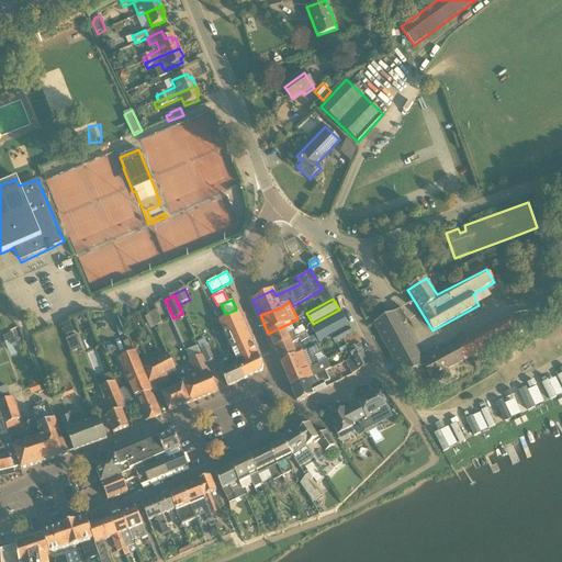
[(403,377),(424,364),(435,386),(451,379),(448,370),(520,330),(513,315),(439,353),(437,350),(422,359),(403,325),(405,324),(406,319),(401,310),(395,313),(374,324),(403,377)]
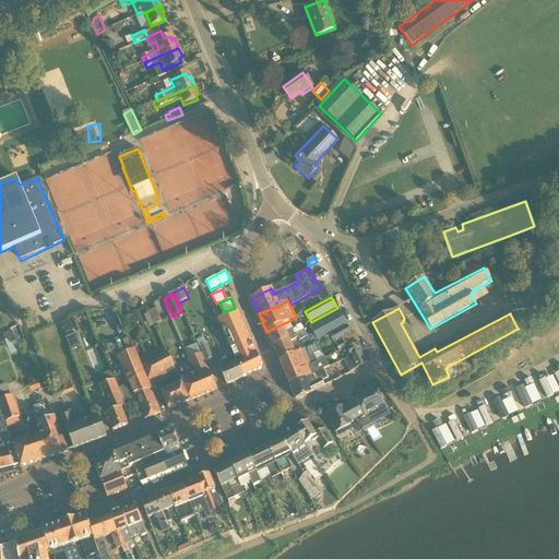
[(147,312),(153,322),(154,325),(162,321),(155,309),(147,312)]
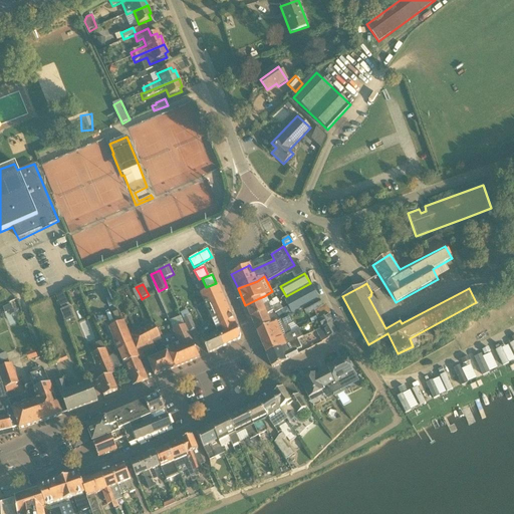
[(200,294),(215,328),(224,347),(240,340),(241,335),(227,305),(218,285),(200,294)]
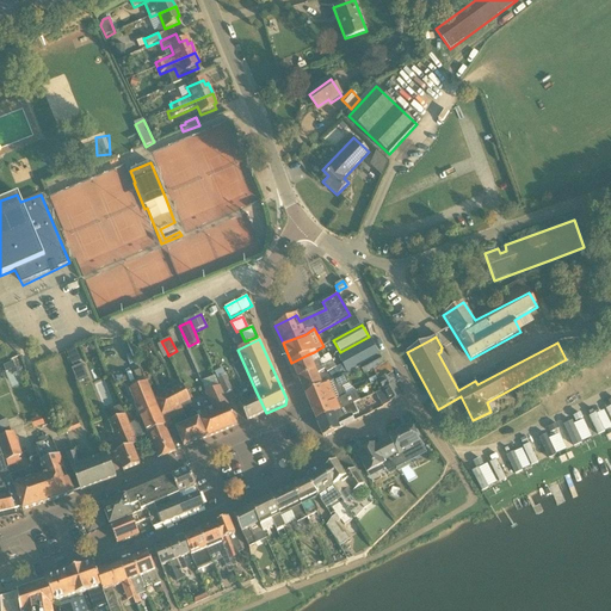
[(347,374),(360,368),(380,357),(370,340),(339,357),(347,374)]
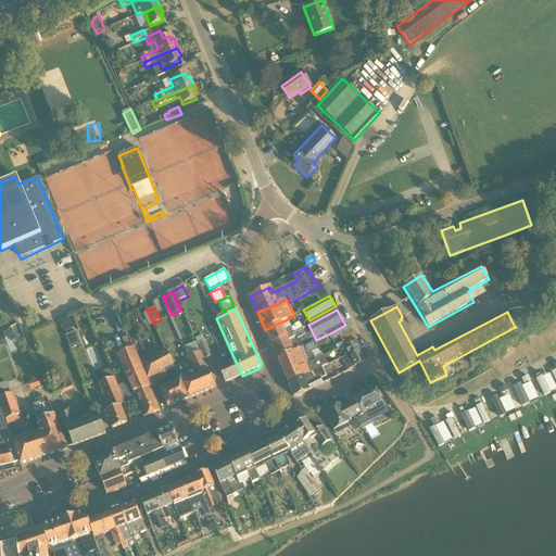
[(68,315),(61,318),(65,330),(73,328),(68,315)]
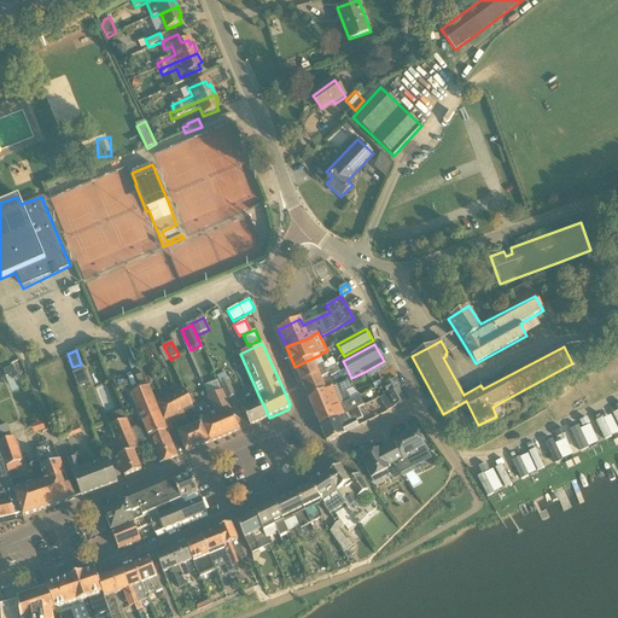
[(295,367),(302,384),(319,375),(336,366),(332,360),(324,365),(326,368),(318,372),(312,359),(295,367)]
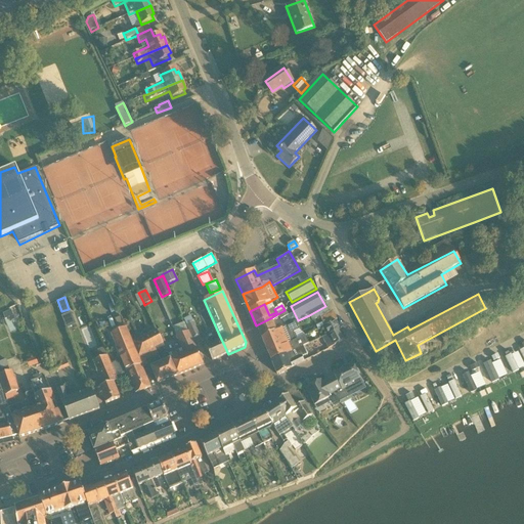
[(330,313),(325,306),(309,315),(312,322),(330,313)]
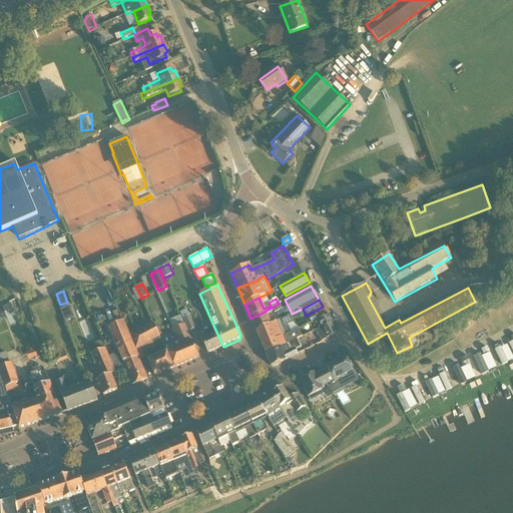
[(250,319),(257,332),(272,325),(267,314),(274,311),(276,313),(282,309),(279,304),(265,312),(250,319)]
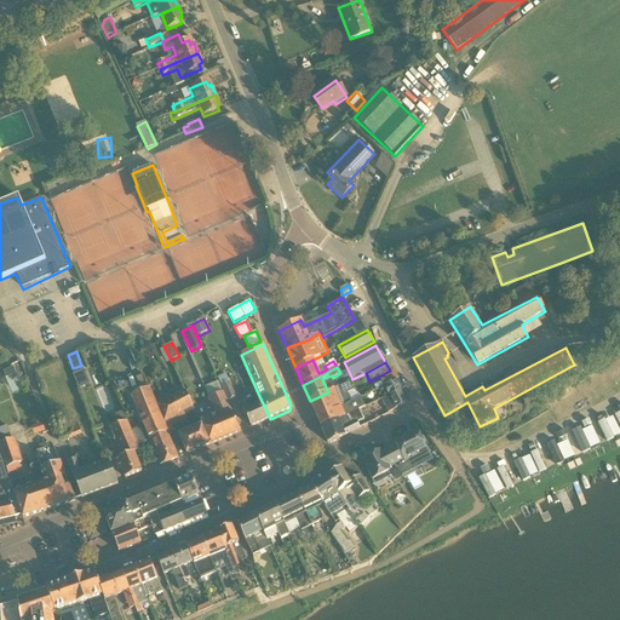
[(84,371),(74,374),(79,383),(87,379),(84,371)]
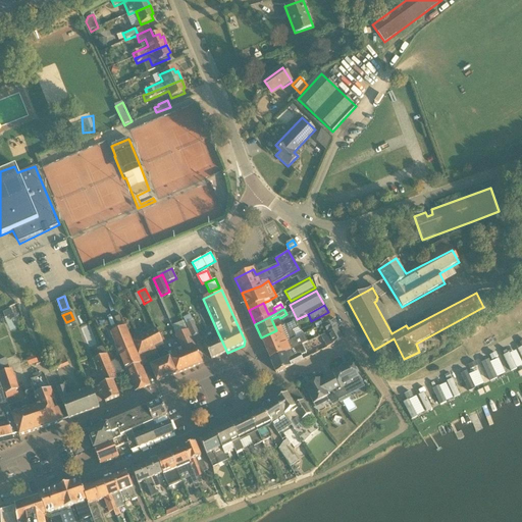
[(185,321),(192,336),(199,334),(190,315),(183,318),(185,321)]
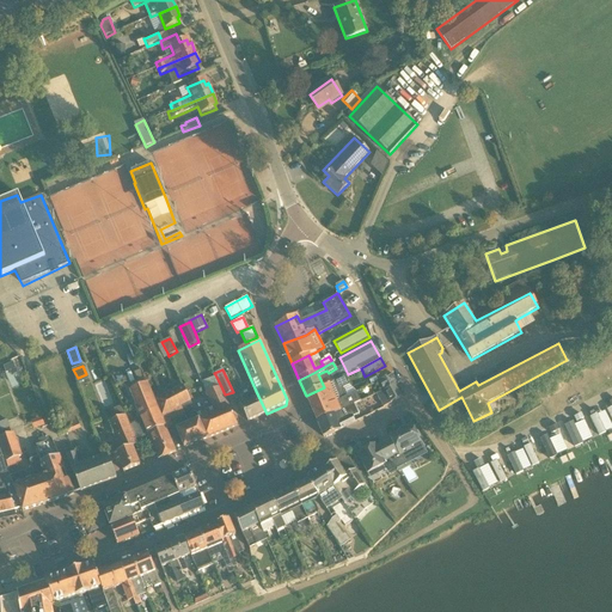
[(385,391),(396,386),(398,385),(397,384),(393,374),(379,381),(378,383),(381,390),(385,391)]
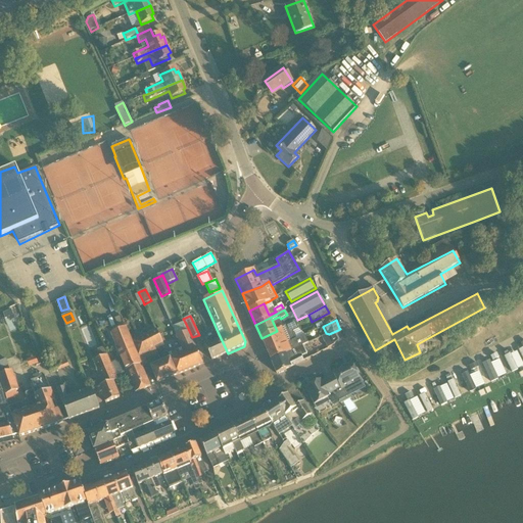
[(203,365),(192,337),(185,322),(173,327),(176,337),(184,353),(185,353),(193,369),(203,365)]
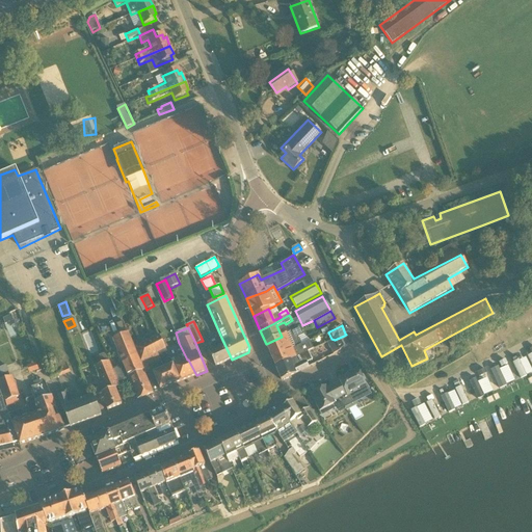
[(288,334),(282,337),(266,344),(272,358),(294,350),(301,345),(298,339),(303,336),(302,333),(301,329),(300,328),(299,327),(288,334)]
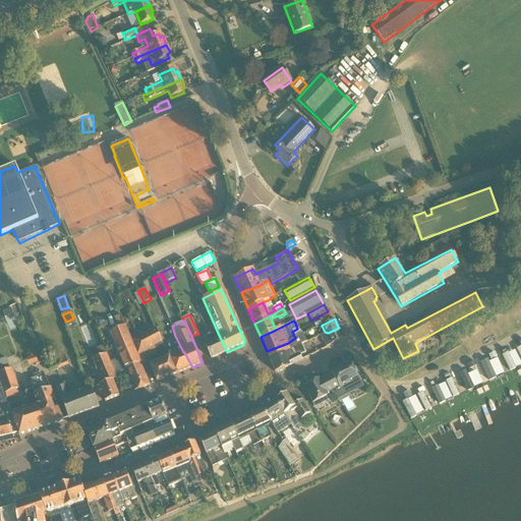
[(110,333),(125,369),(134,392),(150,386),(125,327),(110,333)]
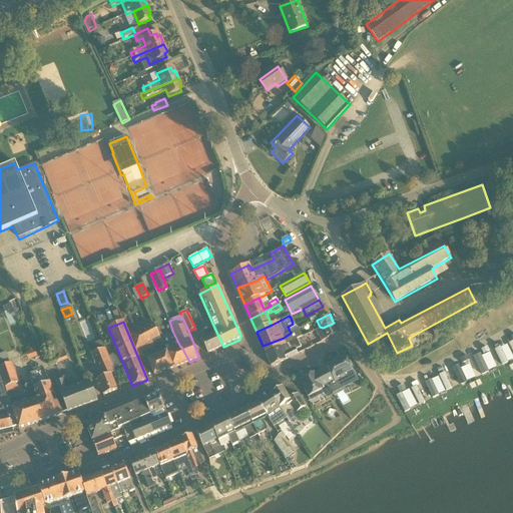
[(316,331),(322,342),(328,339),(337,334),(332,324),(323,328),(316,331)]
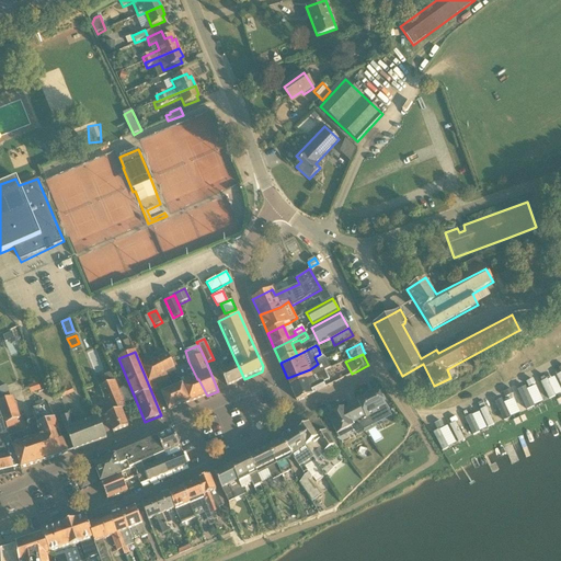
[(192,402),(183,385),(175,368),(168,355),(142,367),(149,381),(167,374),(173,389),(161,395),(169,412),(192,402)]
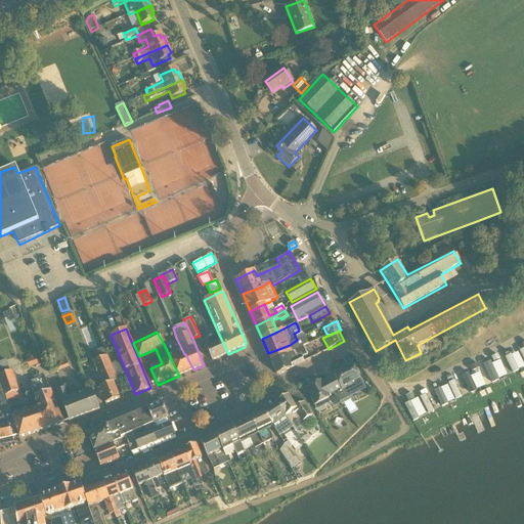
[(228,354),(219,335),(209,339),(203,342),(212,361),(228,354)]
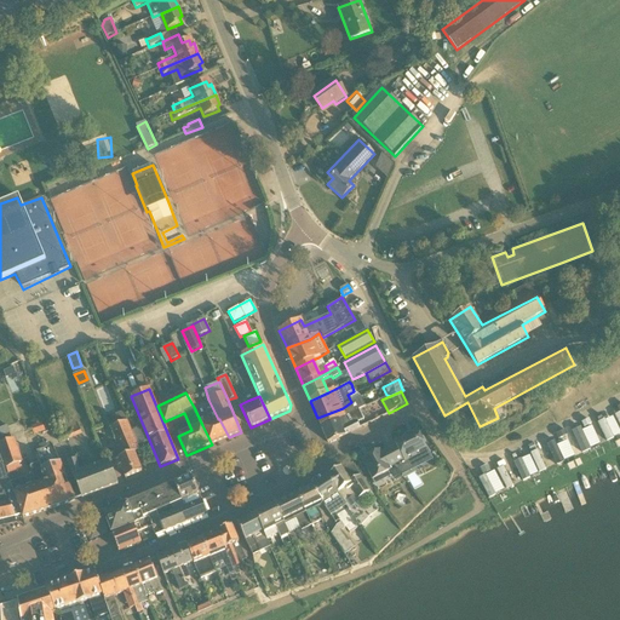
[(317,418),(321,428),(338,420),(345,418),(352,415),(351,414),(365,407),(361,399),(351,402),(343,408),(317,418)]
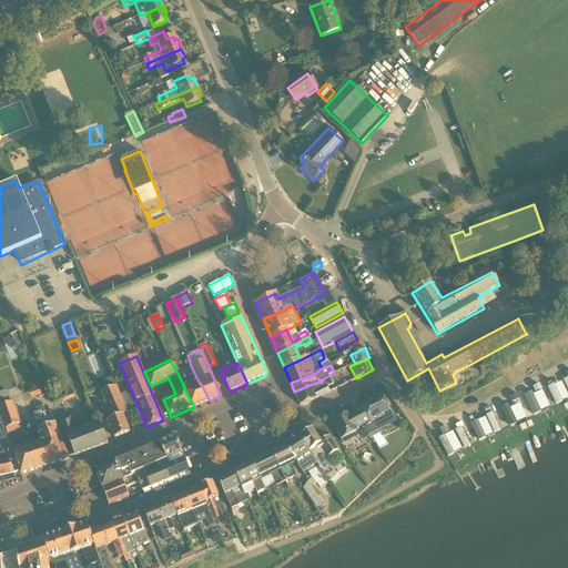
[(201,384),(200,384),(195,386),(193,381),(185,384),(188,389),(185,389),(194,407),(210,401),(201,384)]
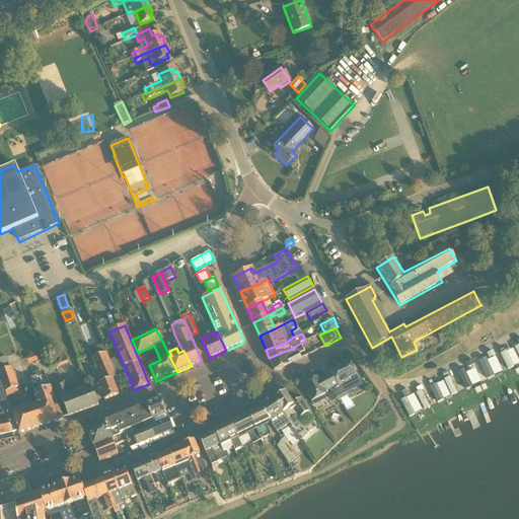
[(507,370),(518,364),(518,361),(513,349),(500,354),(507,370)]
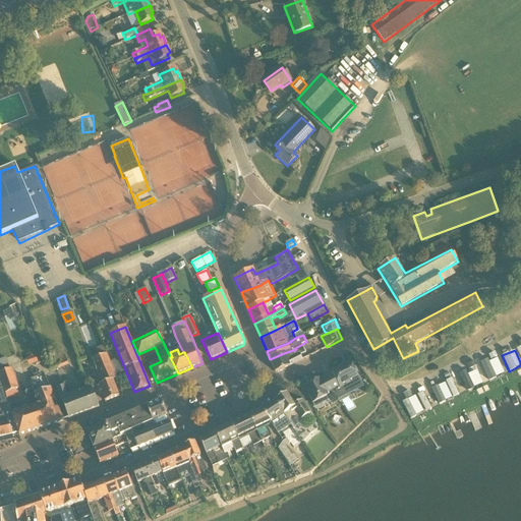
[(284,353),(270,359),(275,372),(290,366),(302,360),(299,353),(293,357),(290,351),(284,353)]
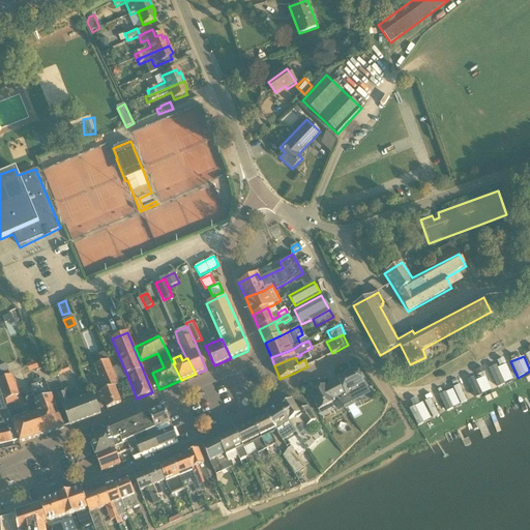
[(61,374),(69,372),(66,361),(58,363),(61,374)]
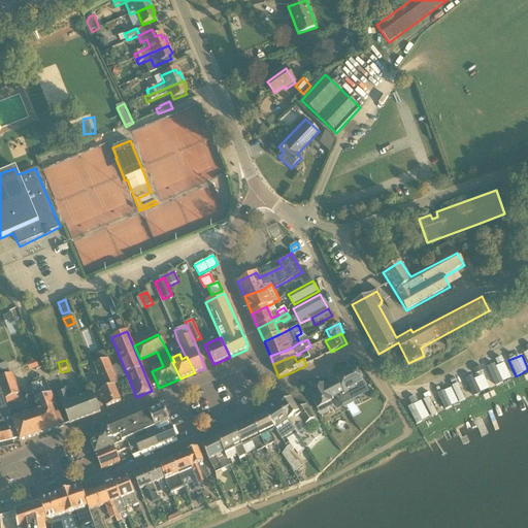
[(117,380),(108,360),(95,366),(104,389),(97,392),(101,400),(103,399),(106,407),(121,402),(114,386),(118,385),(117,380)]
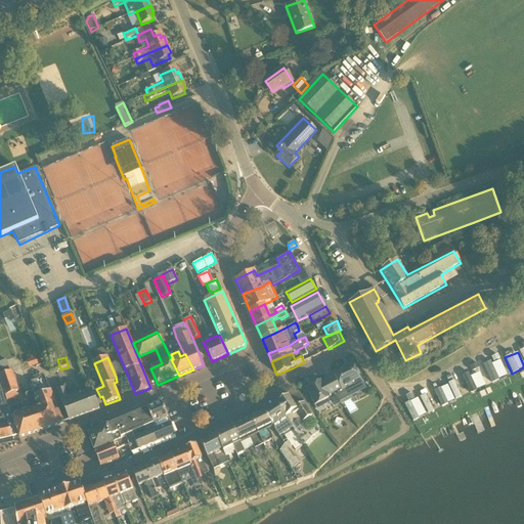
[(484,365),(491,383),(508,376),(500,358),(484,365)]
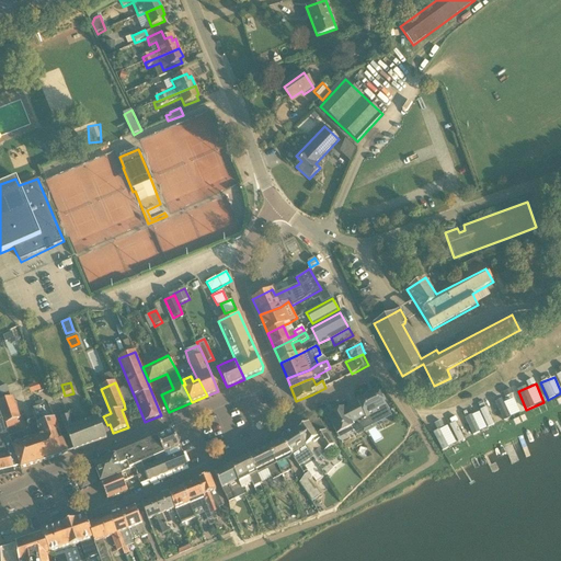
[(7,385),(0,386),(0,397),(10,393),(7,385)]
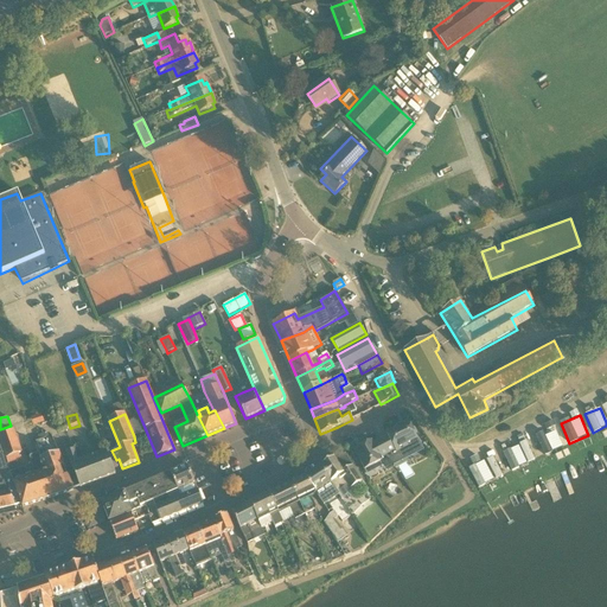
[(62,419),(55,421),(59,434),(66,432),(62,419)]
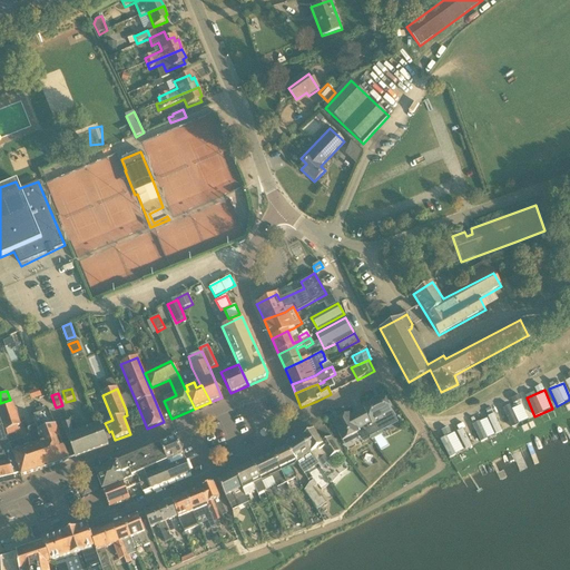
[(364,410),(357,413),(365,429),(372,425),(374,429),(385,423),(386,425),(395,420),(392,413),(383,396),(363,408),(364,410)]
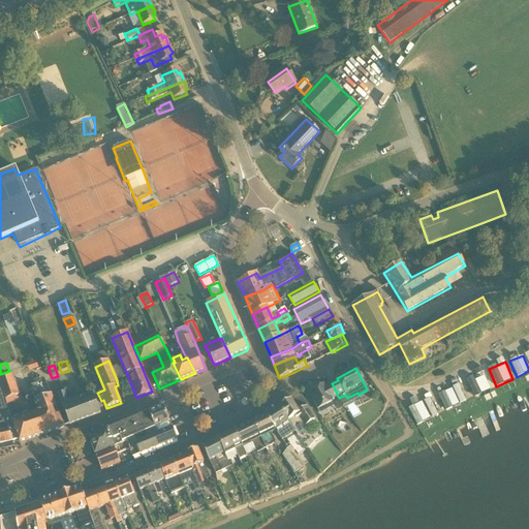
[(0,378),(0,385),(5,400),(19,396),(11,375),(0,378)]
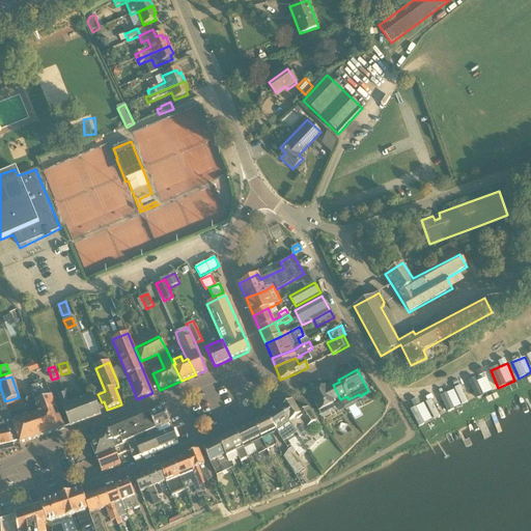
[(468,380),(471,386),(465,388),(470,400),(493,391),(486,378),(477,381),(475,378),(468,380)]
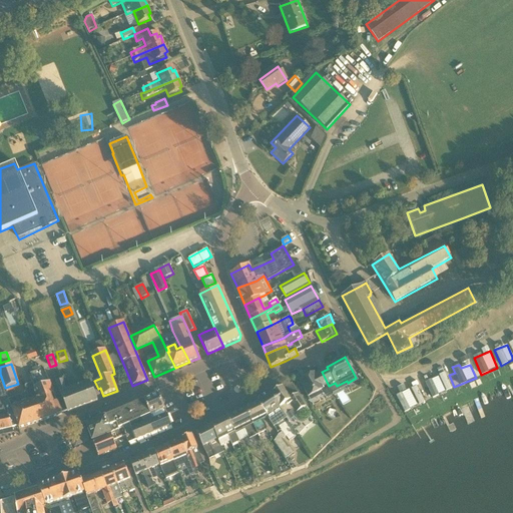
[(33,381),(46,377),(44,367),(30,370),(33,381)]
